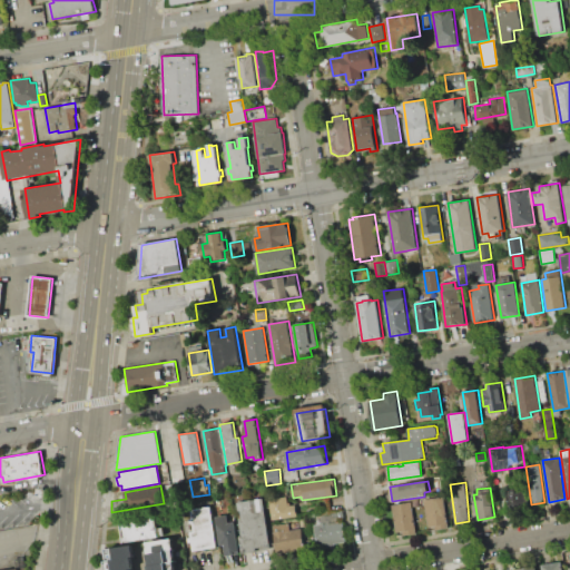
[(526,491),(528,507),(509,510),(507,494),(526,491)]
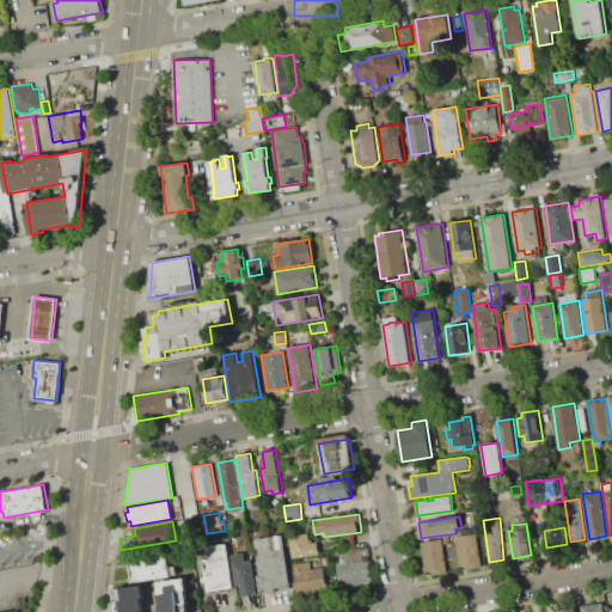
[(293,558),(289,536),(308,533),(310,542),(317,542),(319,555),(293,558)]
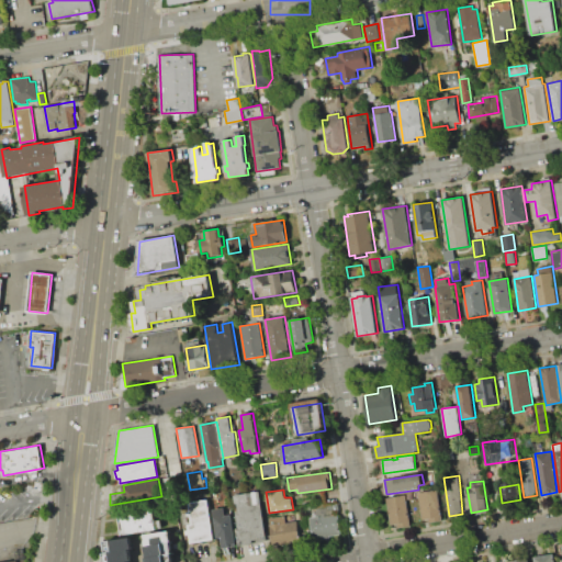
[(418,493),(438,490),(442,520),(422,524),(418,493)]
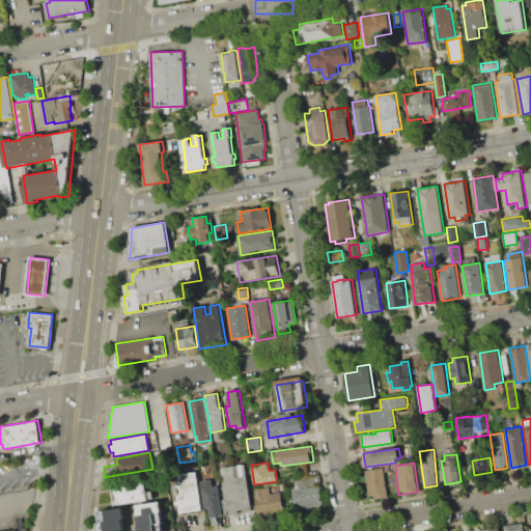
[(246,464),(254,510),(229,514),(221,468),(246,464)]
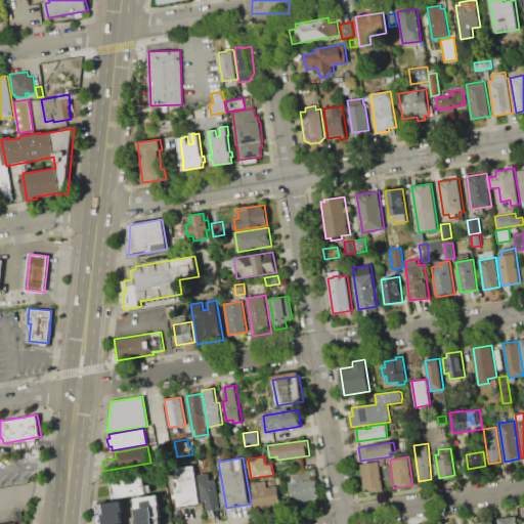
[(360,464),(379,462),(383,490),(369,492),(369,488),(363,489),(360,464)]
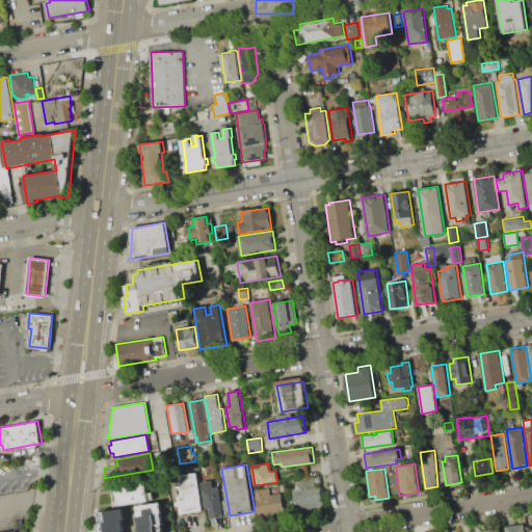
[(196,473),(204,510),(181,513),(178,497),(182,496),(180,487),(177,488),(175,477),(196,473)]
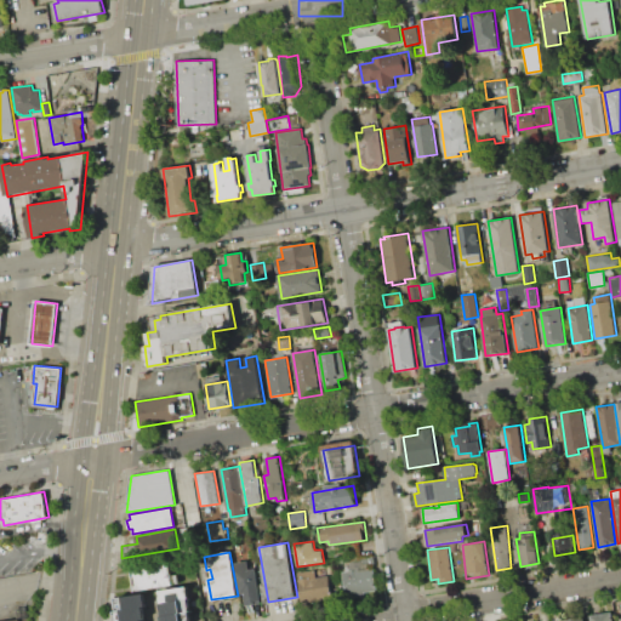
[(235,563),(248,560),(250,569),(256,568),(262,602),(246,605),(244,593),(241,594),(235,563)]
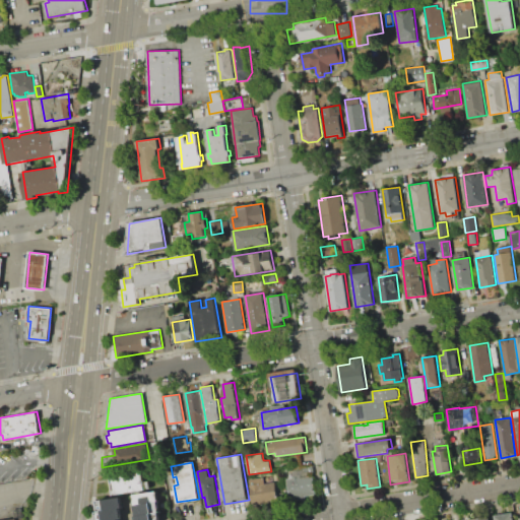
[(114,495),(111,475),(142,471),(143,482),(150,481),(151,490),(114,495)]
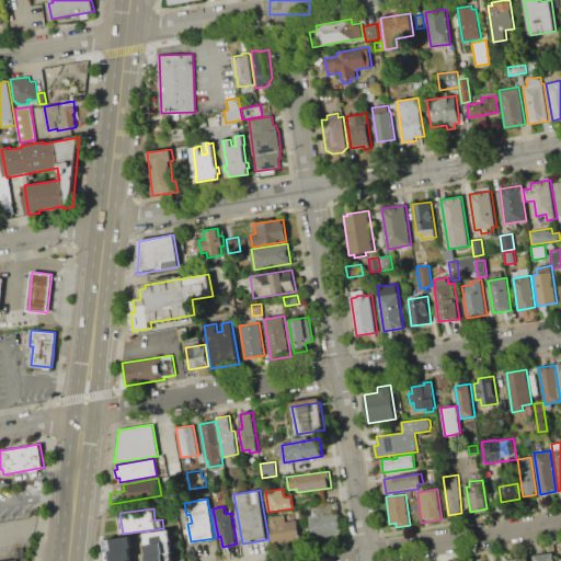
[(309,517),(339,513),(341,533),(329,535),(330,537),(321,538),(321,536),(312,537),(309,517)]
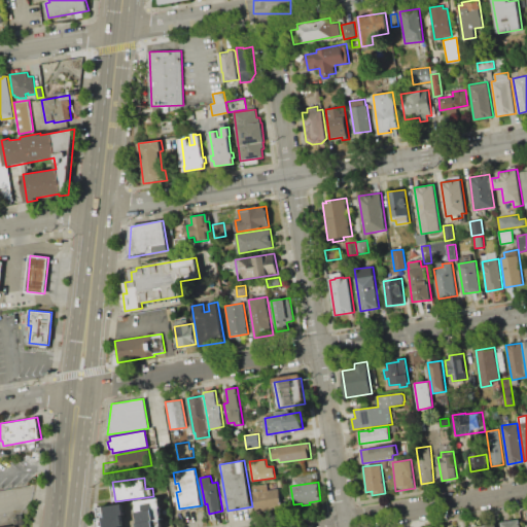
[(281,504),(255,508),(252,486),(268,484),(269,489),(279,488),(281,504)]
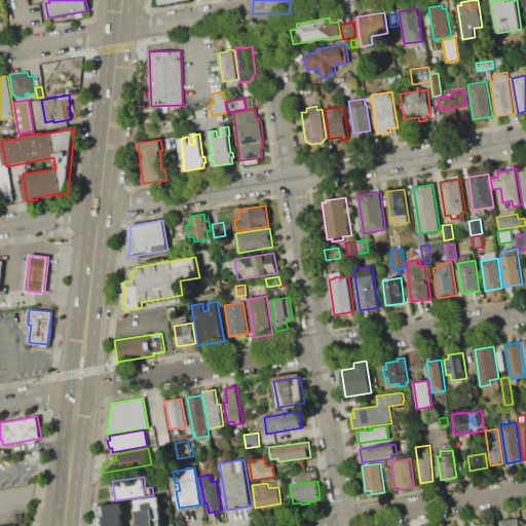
[(157,497),(162,525),(138,525),(134,501),(157,497)]
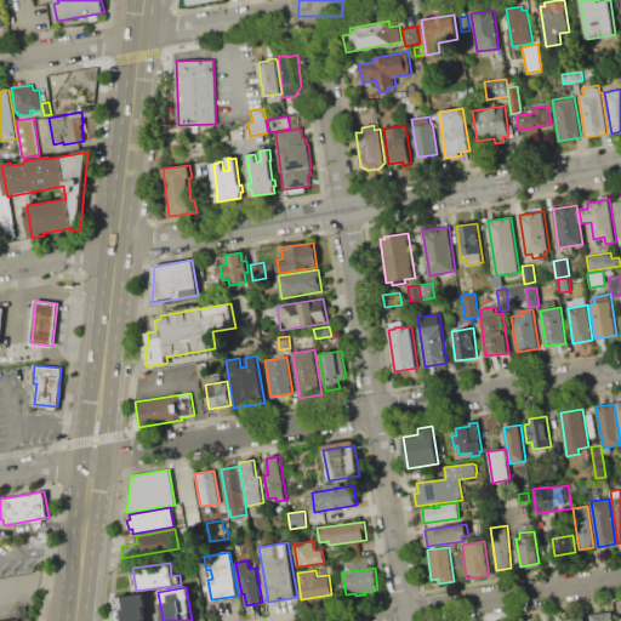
[(144,594),(115,599),(117,610),(113,610),(114,620),(143,620),(146,620),(144,609),(147,607),(144,594)]
